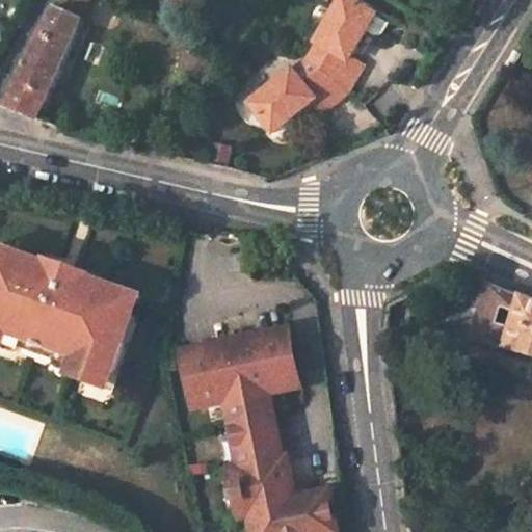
[(85,0),(62,0),(58,8),(77,19),(85,0)]
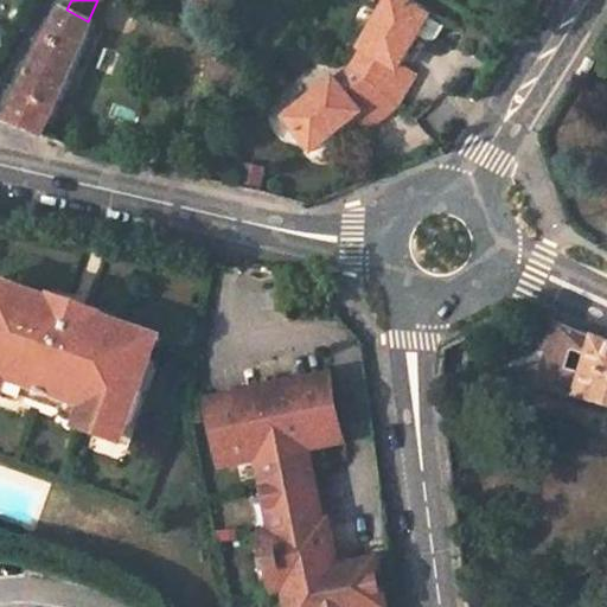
[(430,16),(404,0),(389,0),(363,48),(365,49),(351,68),(334,82),(333,80),(283,117),(311,153),(356,117),(366,108),(378,123),(395,107),(411,87),(396,77),(402,65),(430,16)]
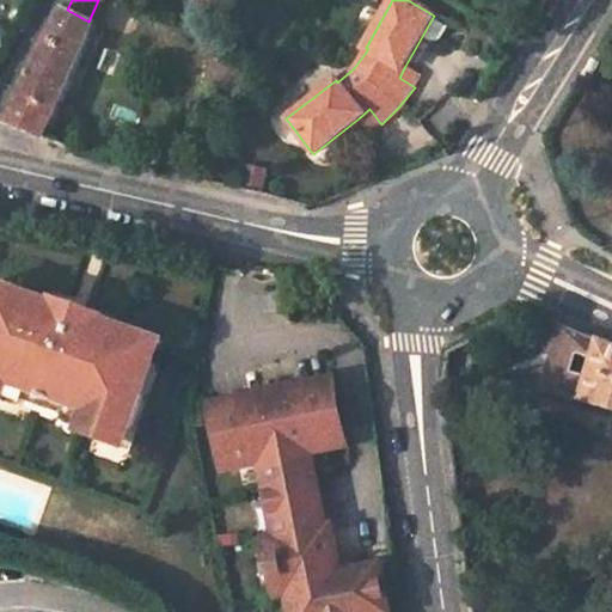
[(89,22),(67,10),(67,11),(25,87),(10,126),(42,138),(101,29),(89,22)]
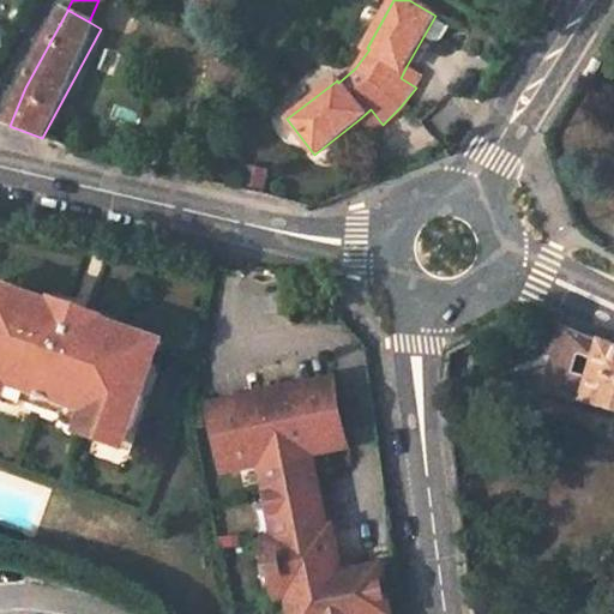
[(423,76),(407,66),(401,78),(416,88),(423,76)]
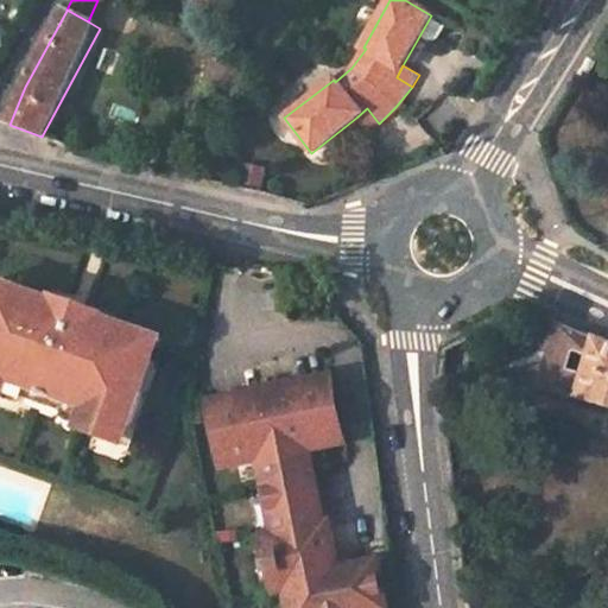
[(379,124),(367,108),(356,118),(368,132),(379,124)]
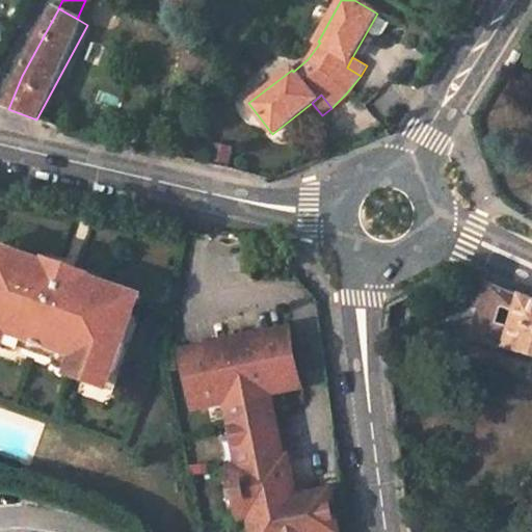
[(0,282),(8,257),(0,254),(0,282)]
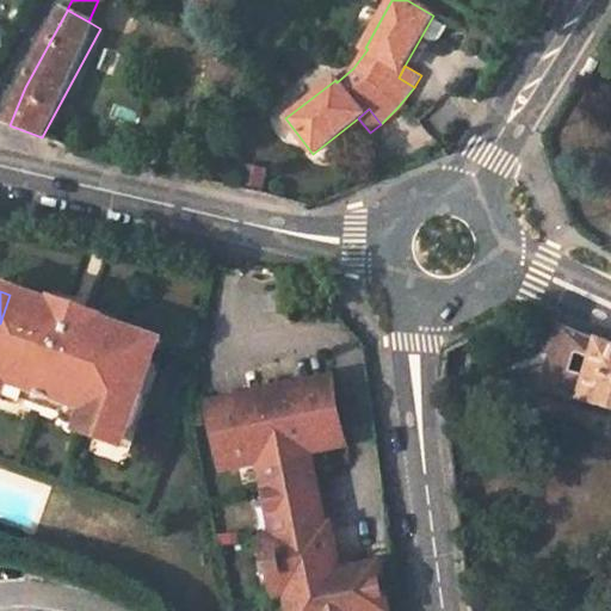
[(20,394),(98,419),(96,425),(92,437),(116,444),(121,432),(142,439),(155,397),(143,394),(159,343),(112,328),(107,319),(69,306),(60,312),(10,295),(0,323),(0,407),(14,412),(20,394)]
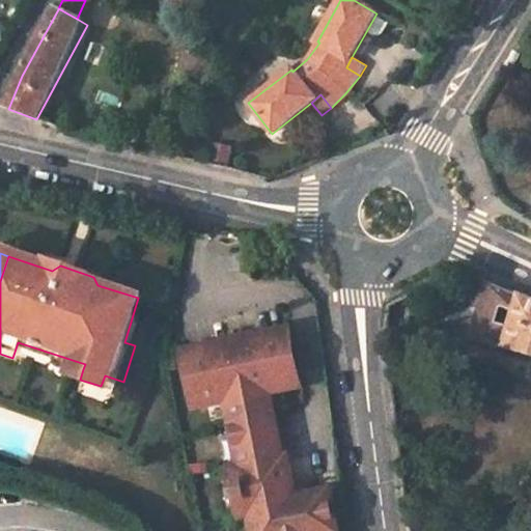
[(473,337),(530,355),(530,298),(490,281),(473,337)]
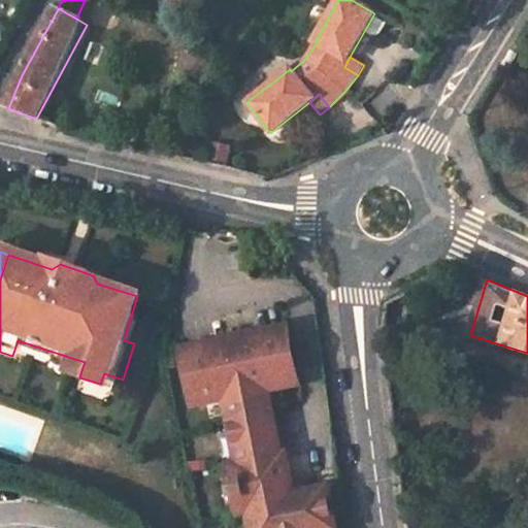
[(137,296),(124,340),(134,343),(147,300),(137,296)]
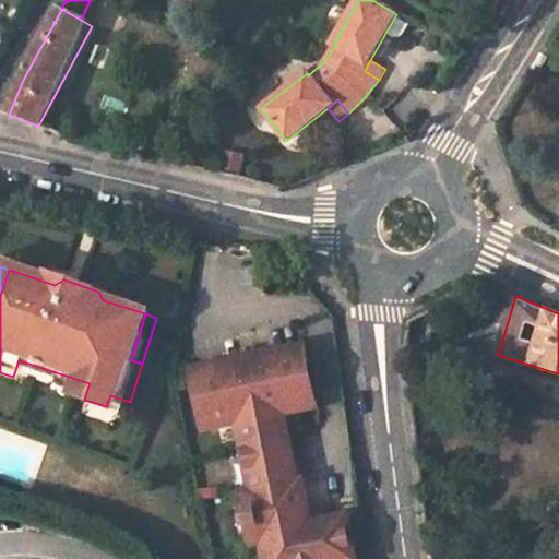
[(317,402),(305,349),(257,359),(247,360),(200,371),(210,426),(246,418),(262,491),(251,494),(261,539),(271,537),(275,558),(346,558),(356,557),(347,520),(312,526),(302,483),(298,484),(286,428),(305,424),(300,406),(317,402)]
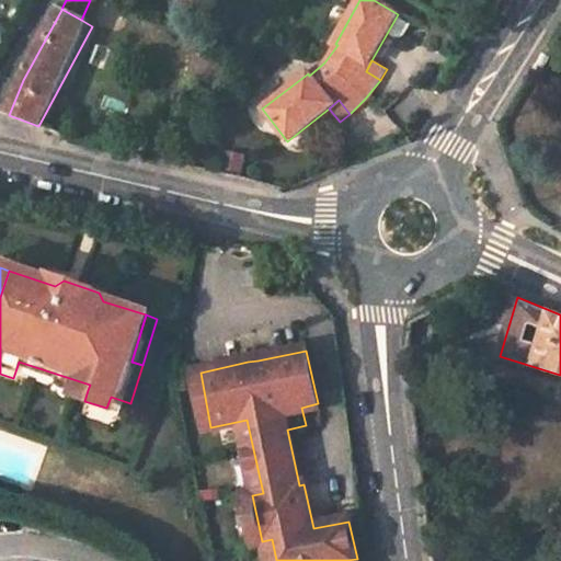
[(258,361),(256,351),(247,353),(248,362),(258,361)]
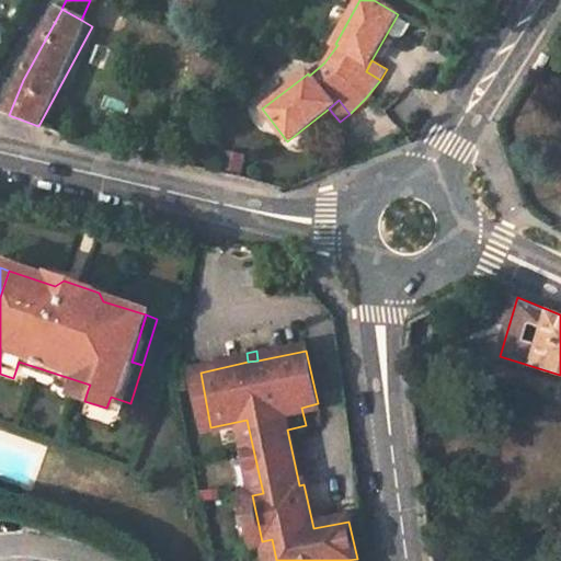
[(130,403),(111,397),(106,408),(127,414),(130,403)]
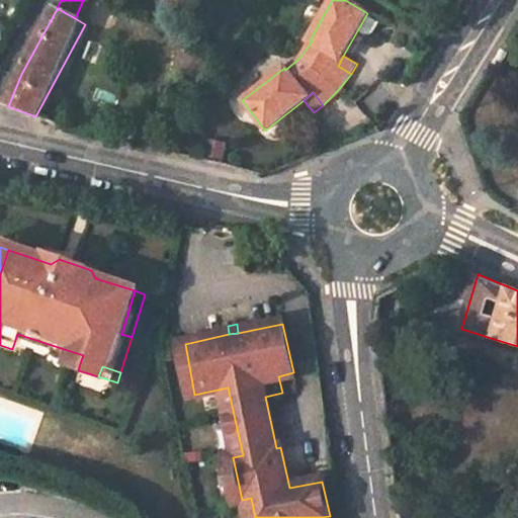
All buildings are outlined.
